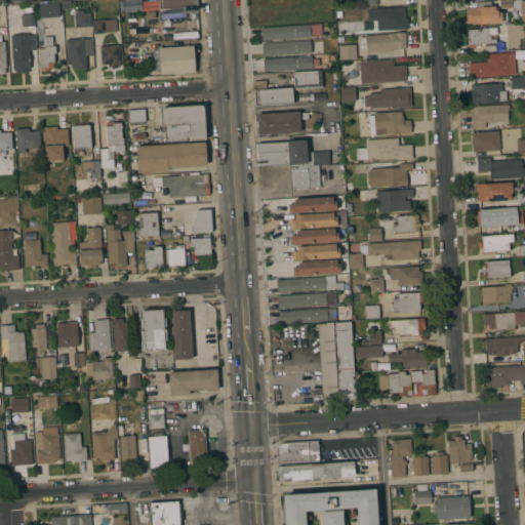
[(197,0),(198,6),(142,10),(142,1),(155,0),(197,0)]
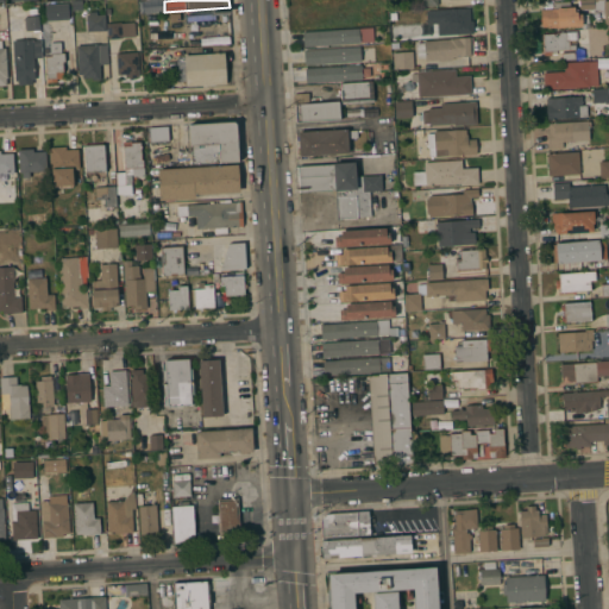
[(608,0),(608,24),(604,25),(604,10),(592,11),(592,8),(579,10),(579,0),(608,0)]
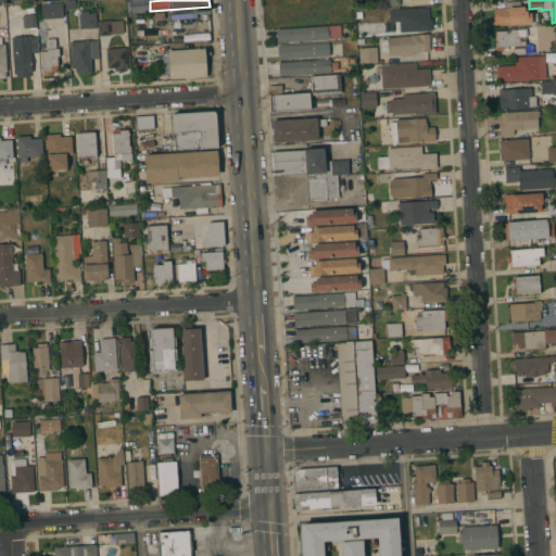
[(504,8),(504,2),(520,1),(520,8),(526,8),(527,14),(535,13),(535,17),(531,19),(532,24),(500,25),(500,24),(495,25),(495,23),(494,23),(493,9),(504,8)]
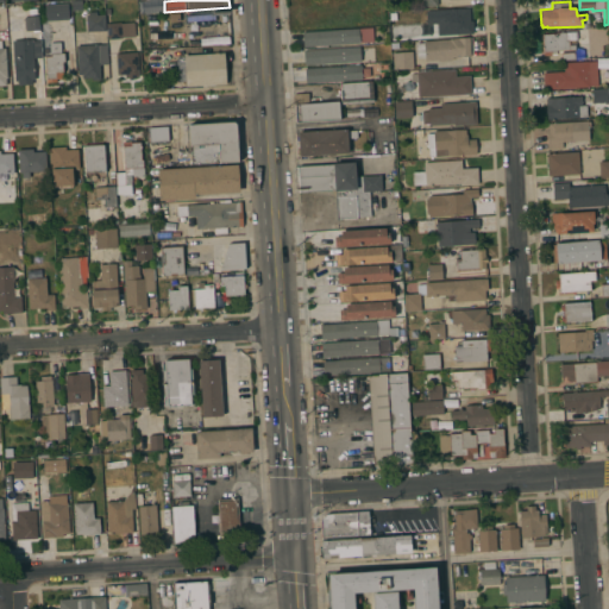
[(46,20),(45,4),(68,2),(69,19),(46,20)]
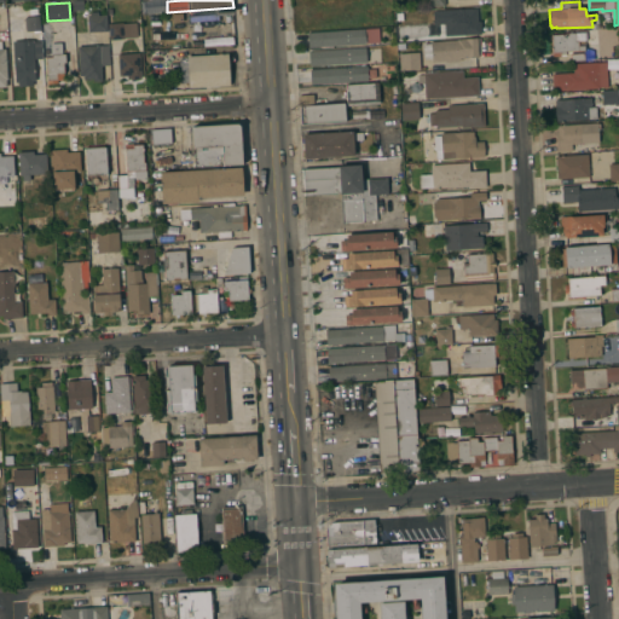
[(476,9),(478,22),(480,22),(481,34),(464,34),(464,27),(446,28),(446,10),(476,9)]
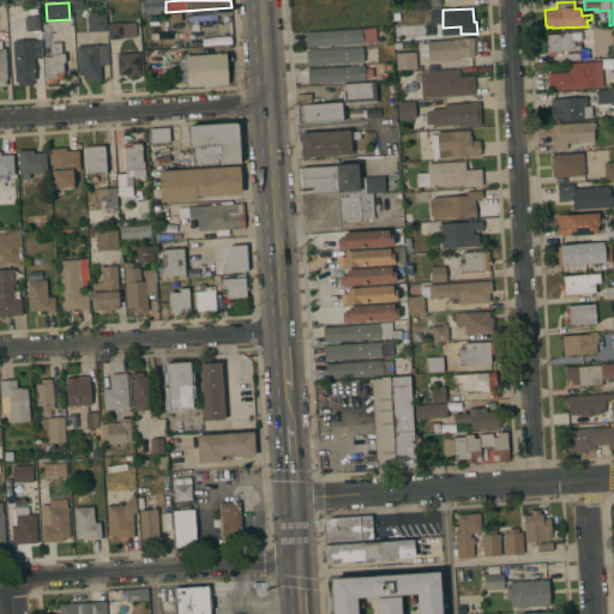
[(106,14),(107,30),(88,31),(86,16),(106,14)]
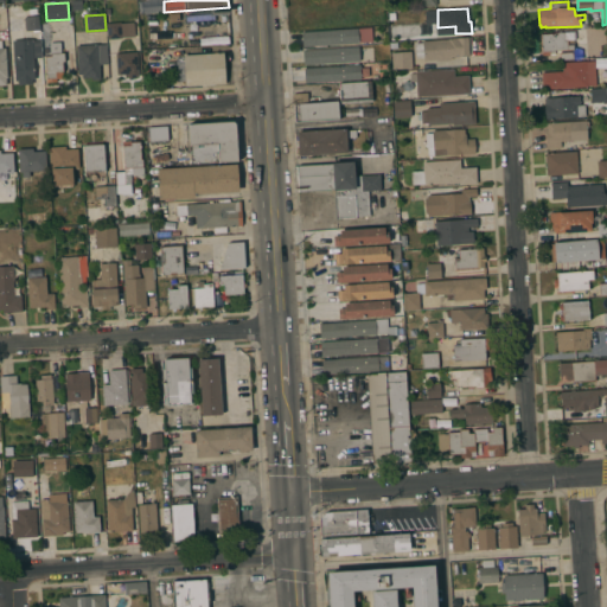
[(39,30),(25,31),(24,17),(38,16),(39,30)]
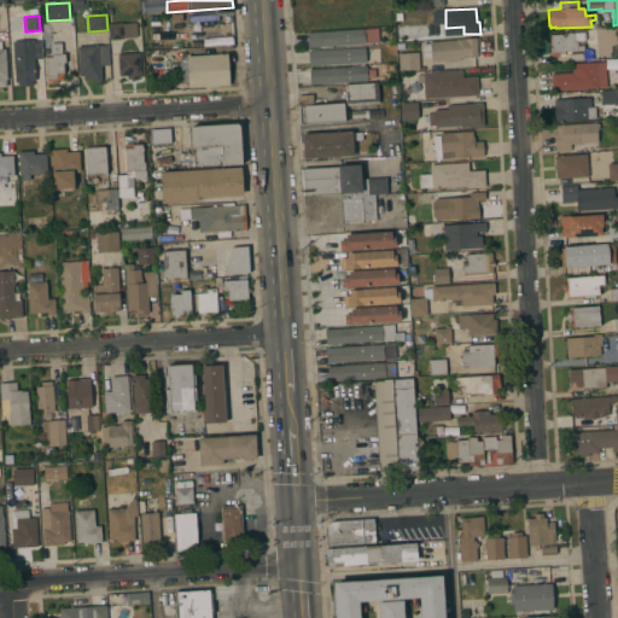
[(109,23),(123,22),(123,23),(136,22),(138,38),(124,38),(124,39),(110,40),(109,23)]
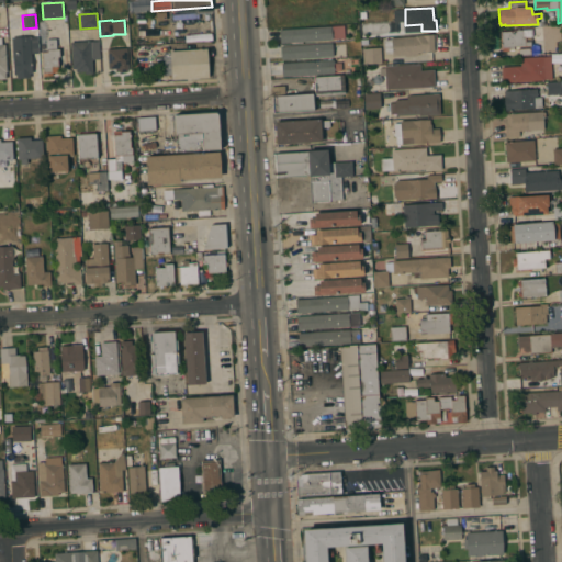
[(279,30),(344,25),(345,38),(280,43),(279,30)]
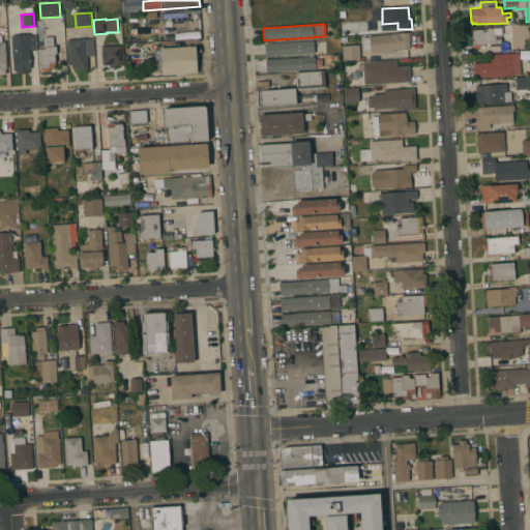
[(472,30),(484,29),(484,28),(500,27),(500,34),(495,35),(496,39),(506,38),(507,42),(512,42),(513,51),(489,52),(489,46),(500,45),(500,42),(489,43),(490,45),(486,46),(486,43),(484,43),(484,48),(473,49),(472,30)]
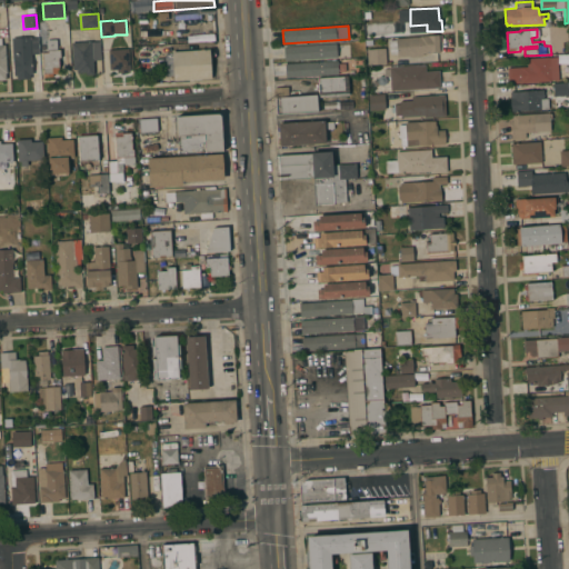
[(438,35),(440,52),(422,53),(423,56),(409,57),(409,56),(397,57),(397,53),(390,55),(388,40),(396,40),(396,39),(438,35)]
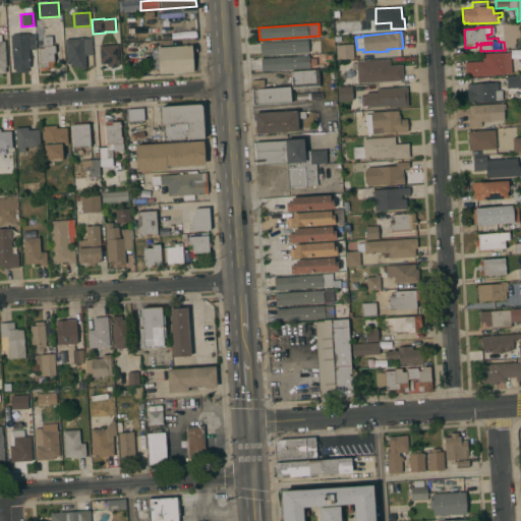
[(10,35),(27,34),(30,68),(27,68),(27,72),(15,72),(15,68),(13,69),(10,35)]
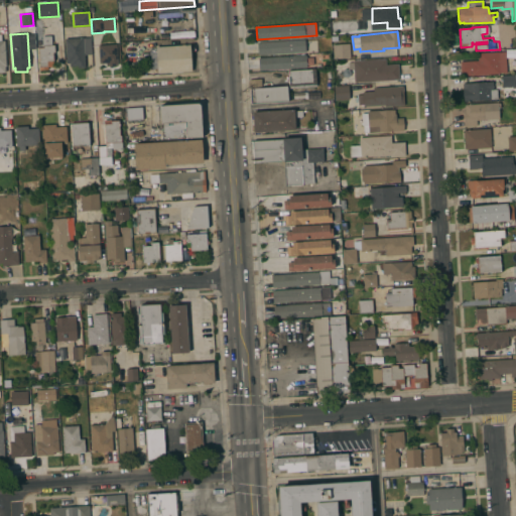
[(38,36),(51,35),(51,44),(54,44),(54,51),(52,51),(53,67),(47,67),(48,70),(39,71),(38,47),(43,47),(43,45),(38,45),(38,36)]
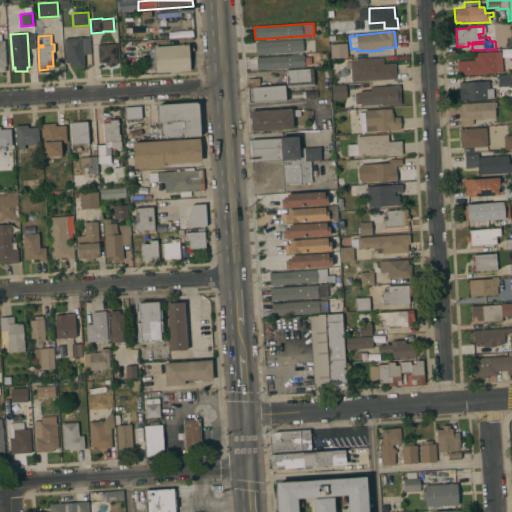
[(64,38),(83,37),(90,37),(91,54),(83,54),(84,57),(85,57),(85,60),(84,60),(84,67),(77,67),(77,65),(69,66),(69,62),(66,63),(64,38)]
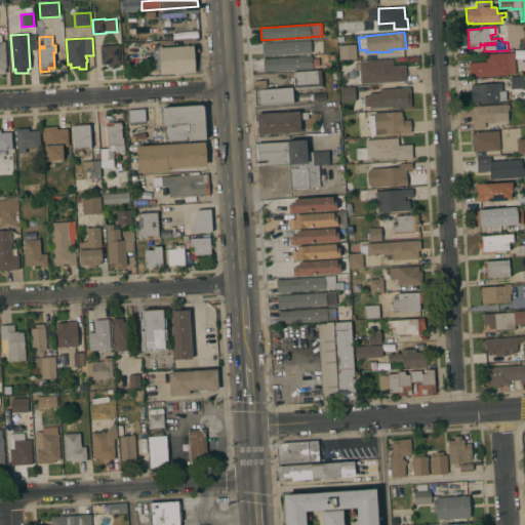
[(310,40),(311,52),(263,55),(261,43),(310,40)]
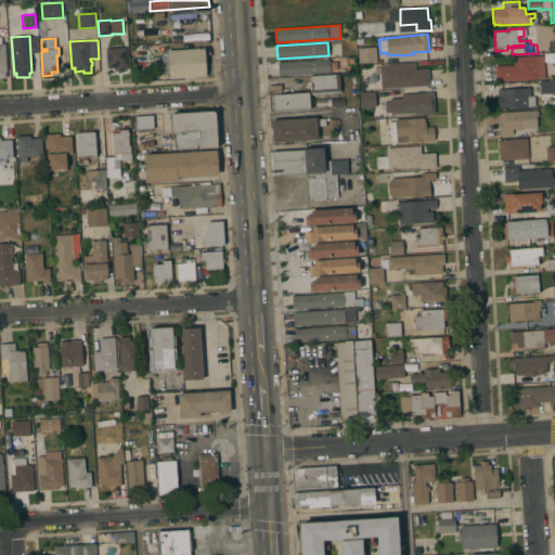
[(125,47),(127,69),(114,71),(114,67),(107,68),(105,49),(125,47)]
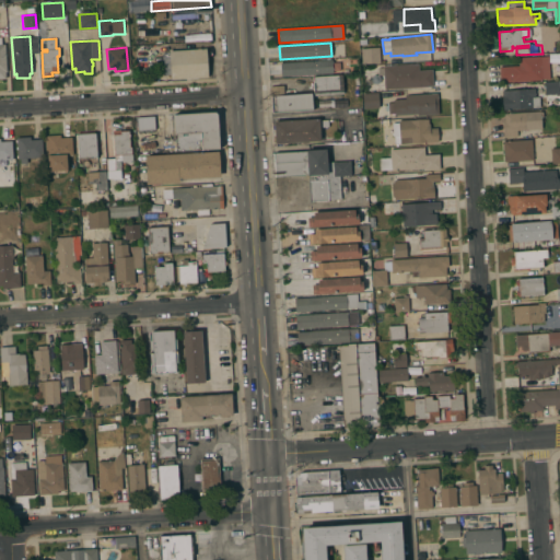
[(361,48),(380,47),(380,62),(362,63),(361,48)]
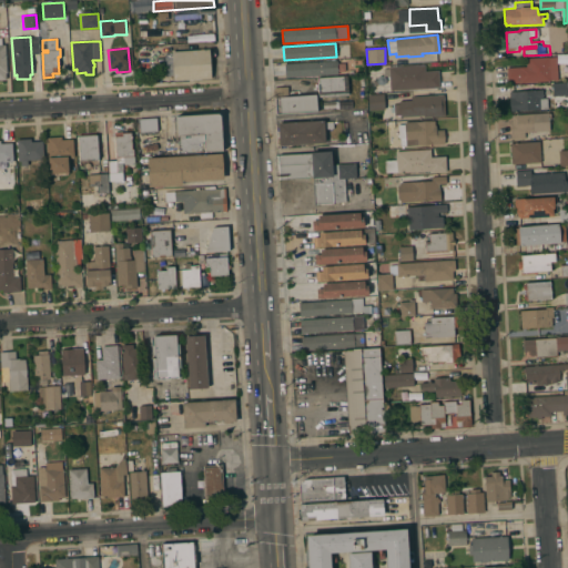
[(172,51),(210,49),(211,78),(173,80),(173,82),(170,82),(169,79),(173,79),(172,54),(172,51)]
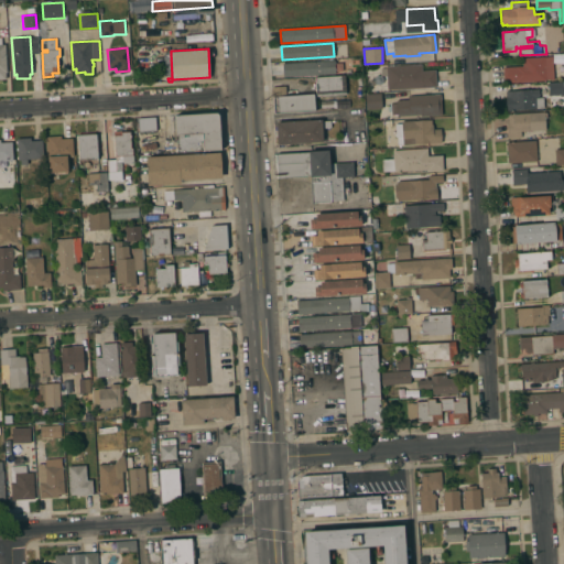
[(554,79),(545,79),(545,80),(503,83),(502,67),(522,66),(522,57),(544,56),(552,56),(554,79)]
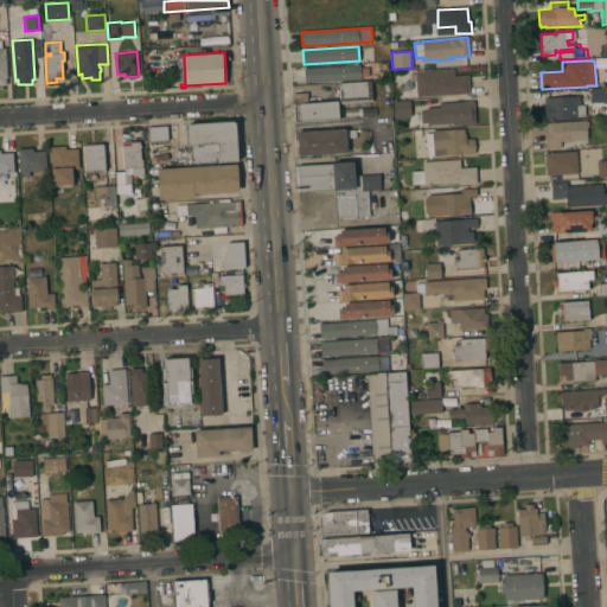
[(360,64),(360,78),(337,80),(337,81),(305,83),(304,68),(360,64)]
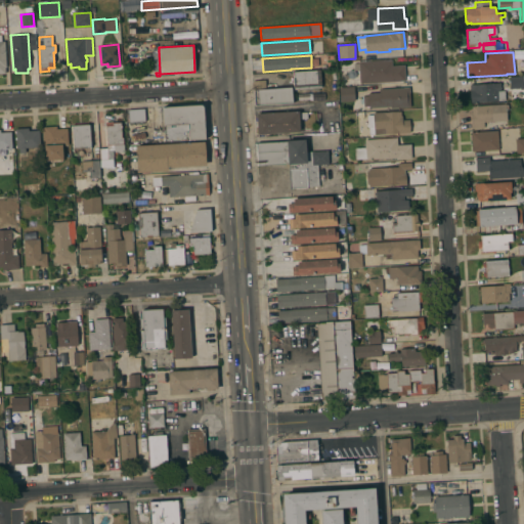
[(360,83),(359,61),(391,59),(392,66),(404,64),(405,80),(360,83)]
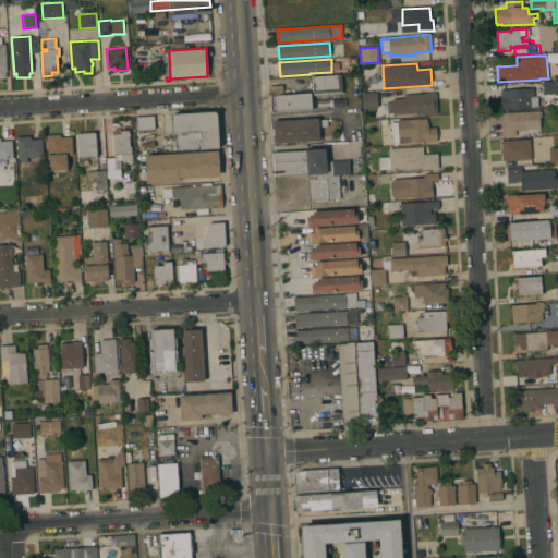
[(340,75),(342,93),(313,95),(312,77),(340,75)]
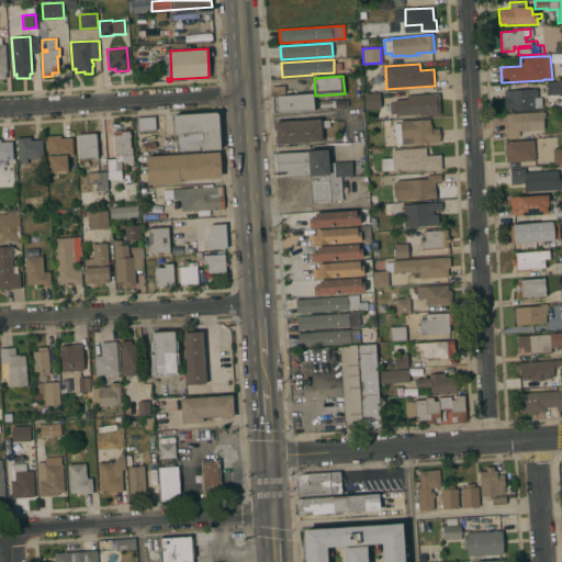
[(561,81),(561,93),(548,94),(547,82),(561,81)]
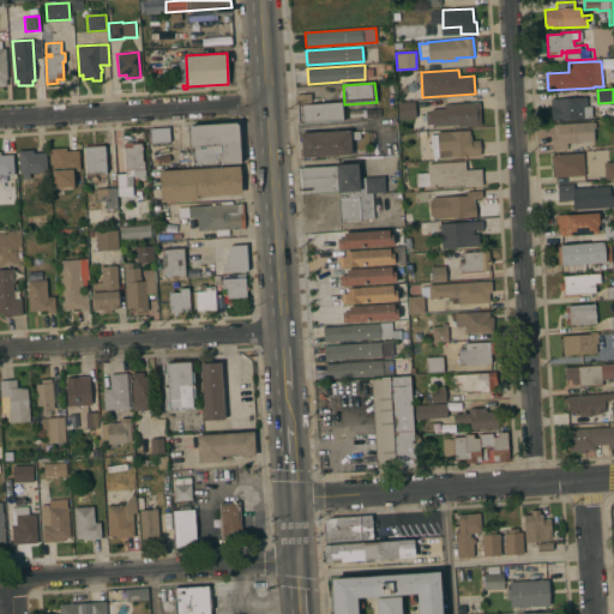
[(299,122),(298,95),(311,94),(312,104),(342,102),(343,120),(299,122)]
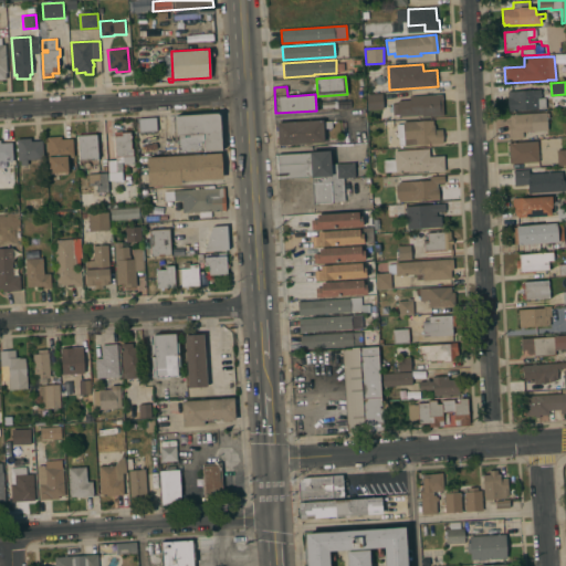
[(541,88),(541,97),(537,97),(538,108),(509,111),(507,91),(541,88)]
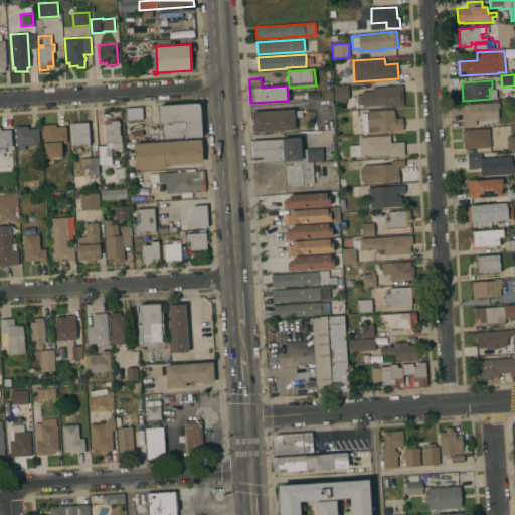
[(348,86),(349,99),(335,100),(334,87),(348,86)]
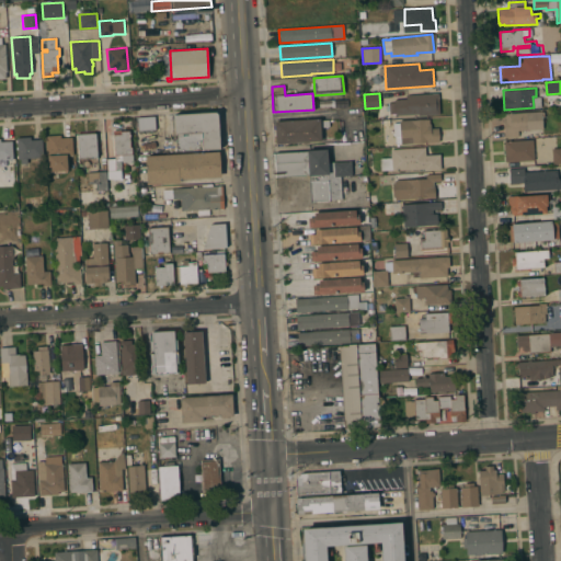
[(405,99),(405,95),(438,93),(439,114),(419,115),(419,114),(395,115),(395,113),(389,114),(389,103),(395,102),(395,100),(405,99)]
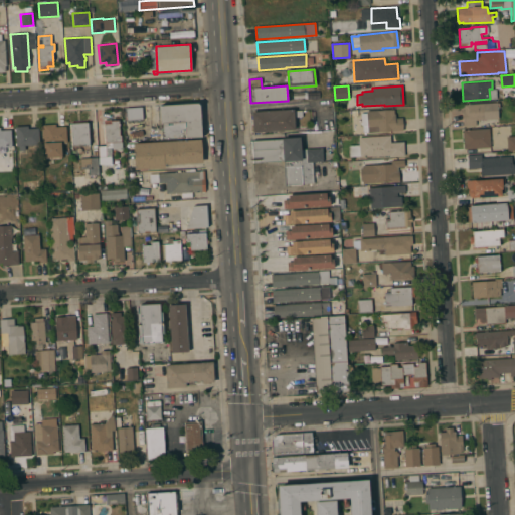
[(499,102),(500,108),(498,108),(498,118),(476,120),(476,125),(463,126),(462,111),(464,111),(464,104),(499,102)]
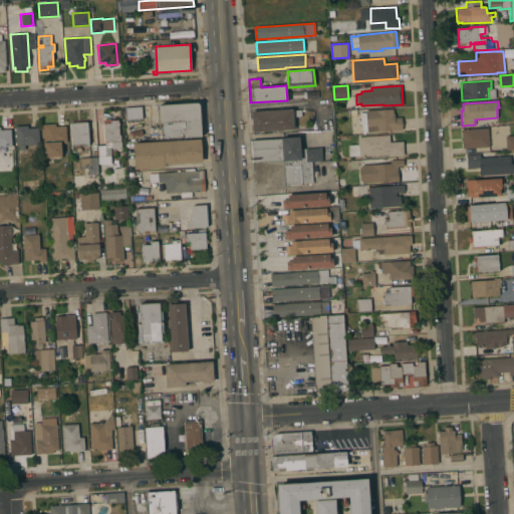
[(202,137),(162,139),(160,106),(198,103),(200,104),(202,137)]
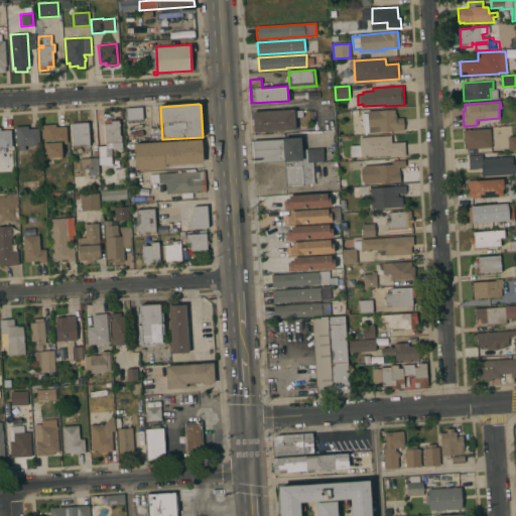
[(127,120),(126,109),(142,108),(143,119),(127,120)]
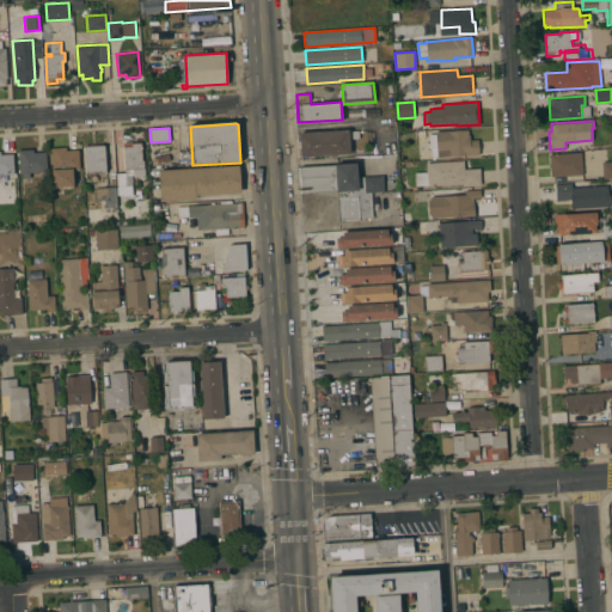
[(349,129),(350,153),(314,155),(314,159),(307,159),(307,157),(301,157),(299,133),(349,129)]
